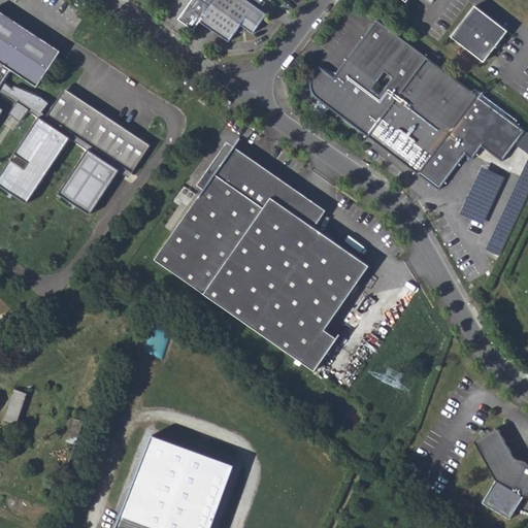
[(202,21),(217,0),(194,0),(180,20),(196,30),(202,21)]
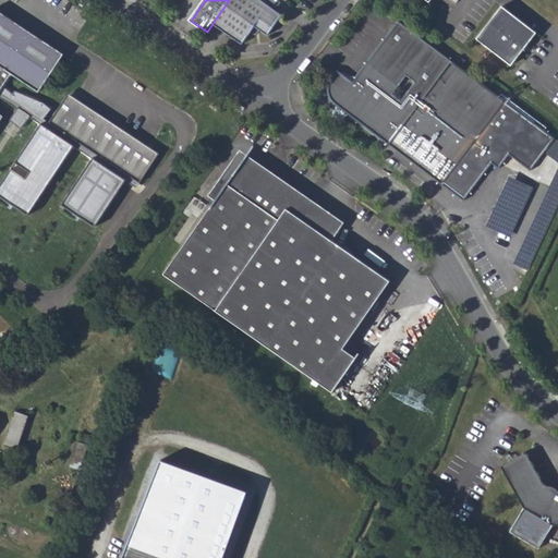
[(262,0),(229,0),(214,22),(245,45),(258,27),(268,34),(283,15),(262,0)]
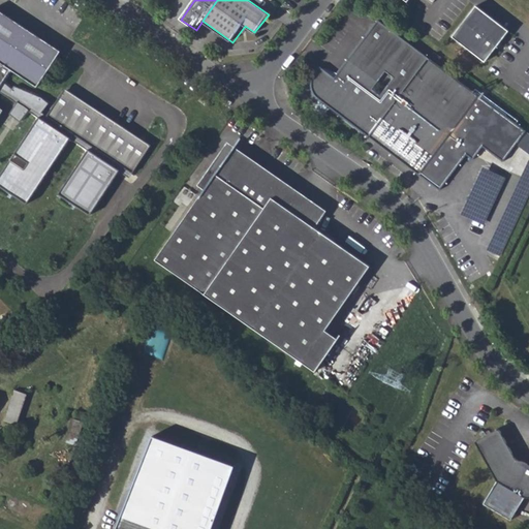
[(453,36),(486,62),(495,50),(493,48),(498,41),(500,43),(510,31),(476,5),(453,36)]
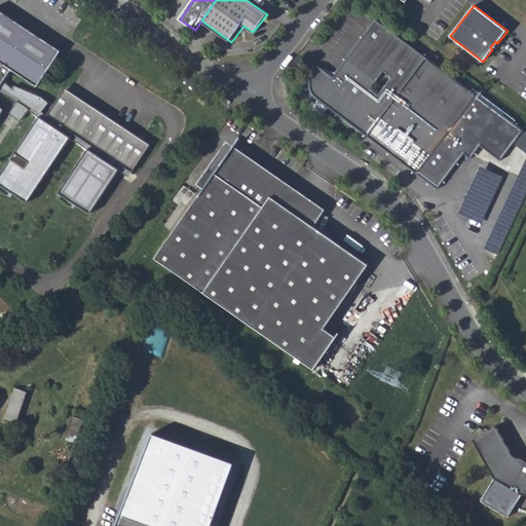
[(0,9),(0,115),(5,108),(0,105),(0,90),(19,103),(11,114),(21,120),(29,110),(37,115),(0,173),(0,184),(27,202),(67,141),(83,153),(58,191),(89,214),(114,175),(118,170),(128,177),(151,143),(66,86),(44,117),(39,114),(46,105),(42,96),(14,85),(12,88),(3,82),(12,69),(39,85),(62,52),(0,9)]
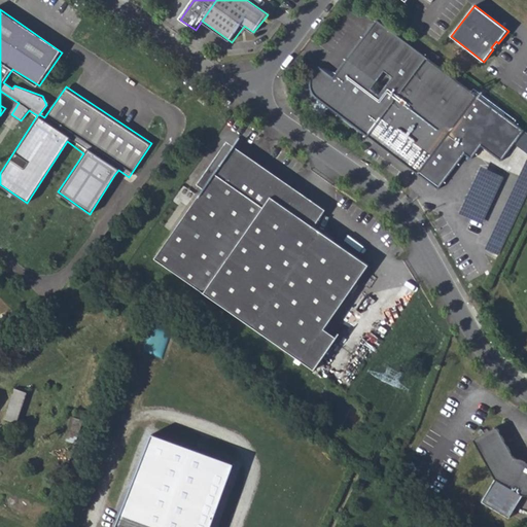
[(523,131),(478,96),(378,21),(353,54),(335,78),(320,67),(314,75),(312,79),(311,83),(311,86),(312,89),(312,90),(313,91),(314,93),(316,96),(317,97),(419,174),(420,172),(440,187),(465,151),(473,155),(483,143),(502,157),(513,143),(523,131)]
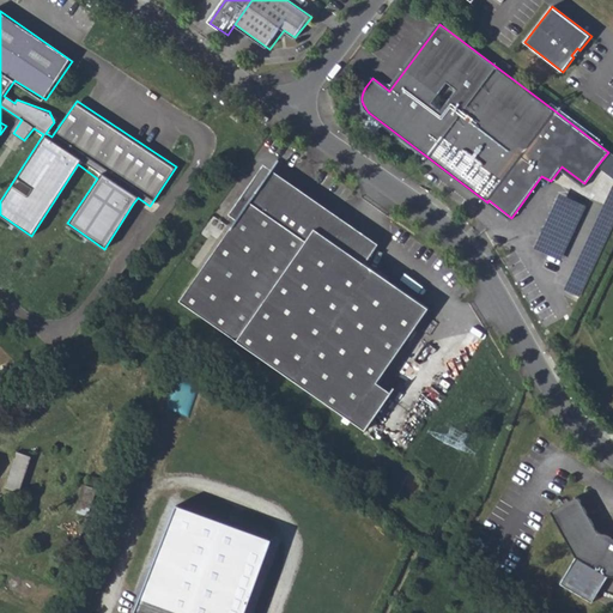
[(232,113),(230,116),(238,122),(241,119),(232,113)]
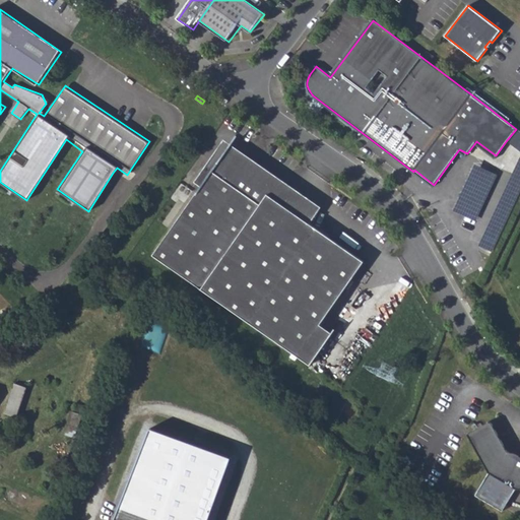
[(519,131),(516,129),(506,141),(519,151),(519,131)]
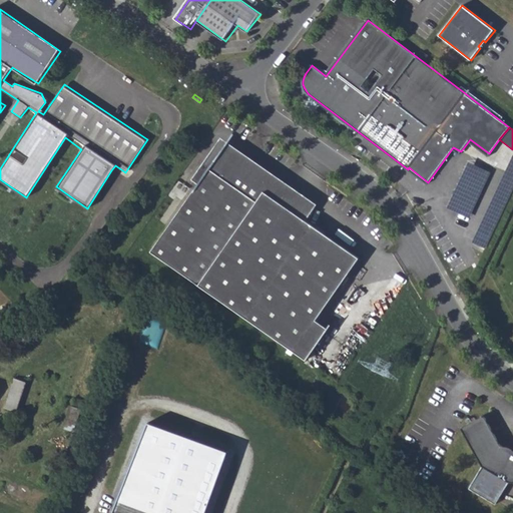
[(272,180),(218,145),(205,166),(208,169),(151,250),(308,358),(323,336),(311,328),(318,318),(359,255),(302,216),(274,196),(272,180)]
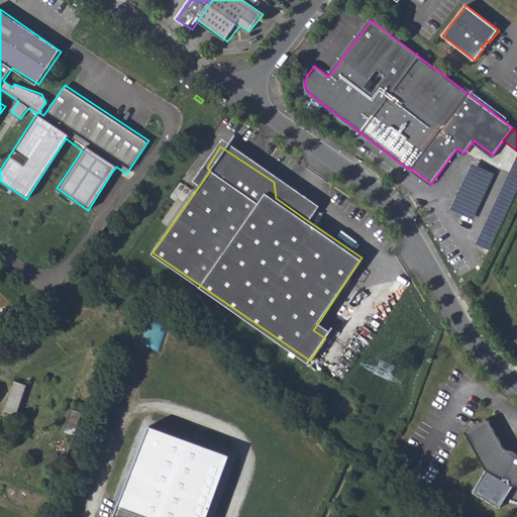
[(489,250),(516,190),(516,156),(475,244),(489,250)]
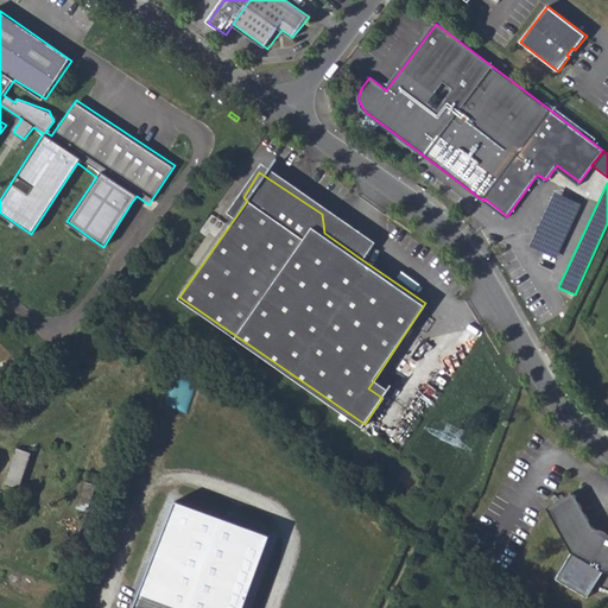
[(557,259),(582,204),(555,191),(530,247),(557,259)]
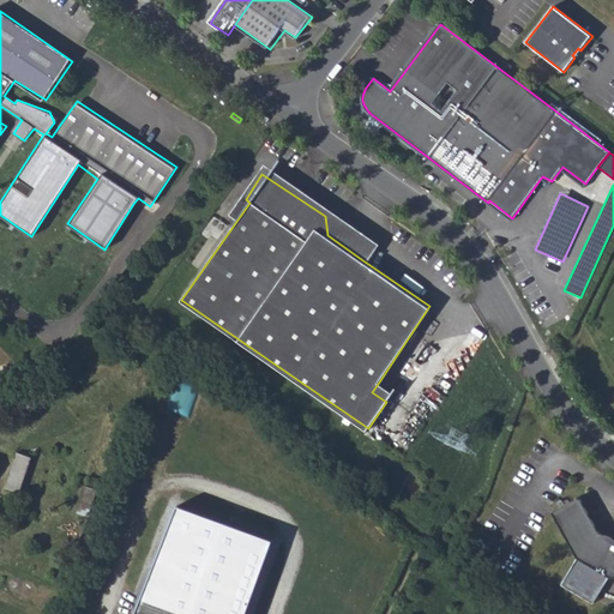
[(325,216),(327,235),(361,259),(368,247),(325,216)]
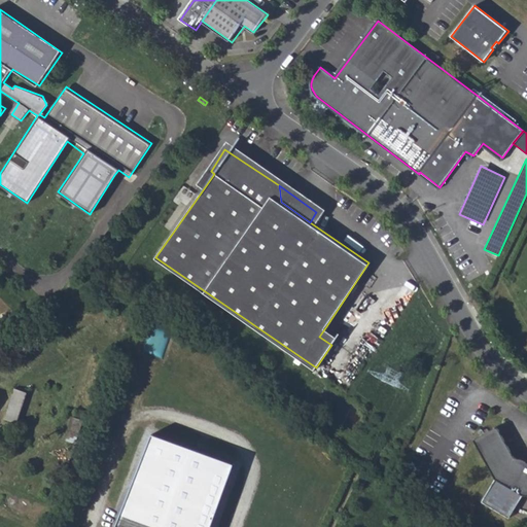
[(319,337),(331,345),(339,335),(326,326),(319,337)]
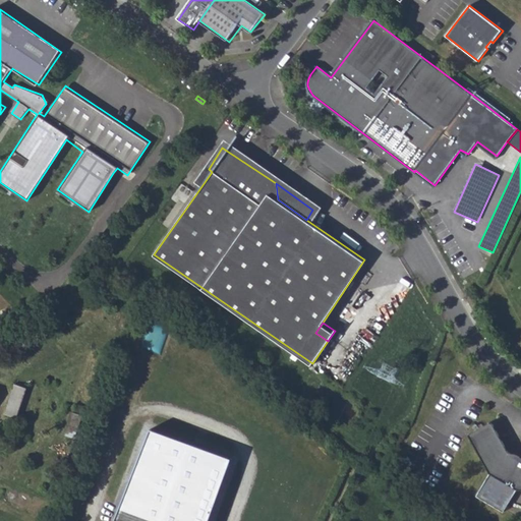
[(2,416),(14,421),(26,392),(14,387),(2,416)]
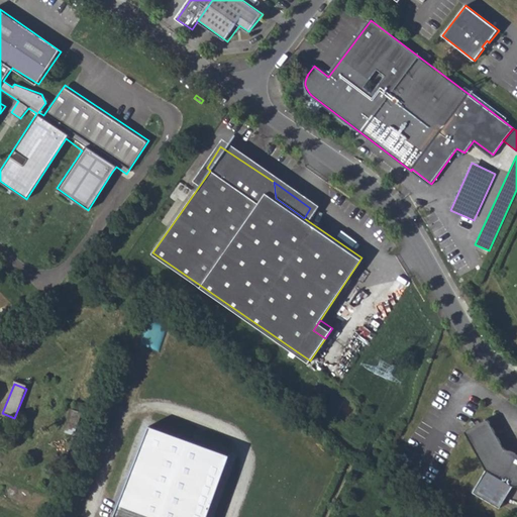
[(63,435),(73,438),(81,416),(70,412),(63,435)]
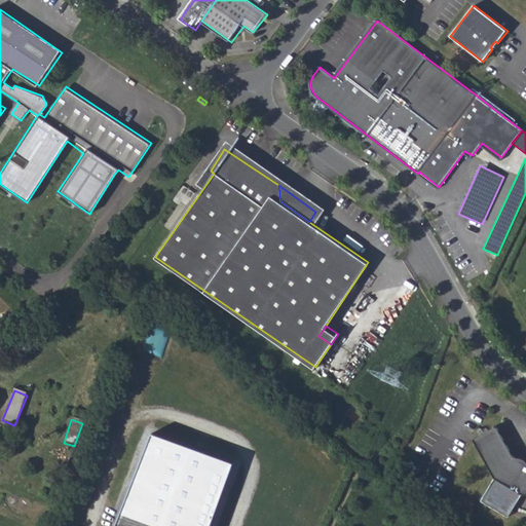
[(474,437),(495,476),(482,498),(508,515),(522,491),(525,491),(525,458),(525,457),(514,454),(498,426),(494,425),(474,437)]
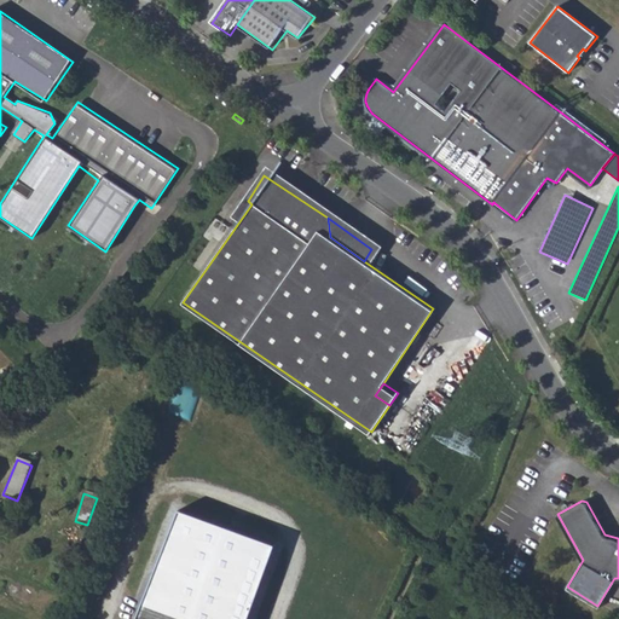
[(177,510),(137,618),(138,618),(247,618),(273,547),(177,510)]
